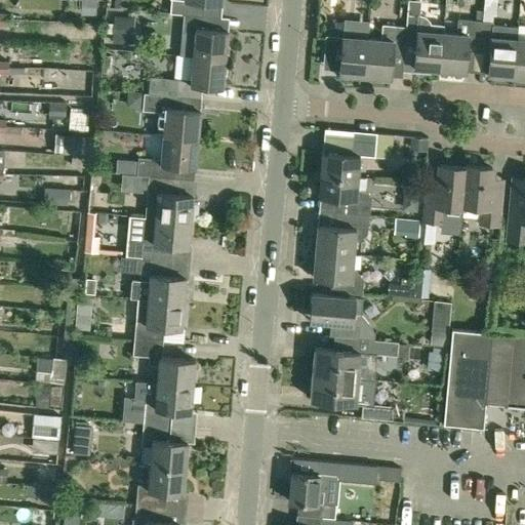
[(95,15),(95,0),(80,0),(80,14),(95,15)]
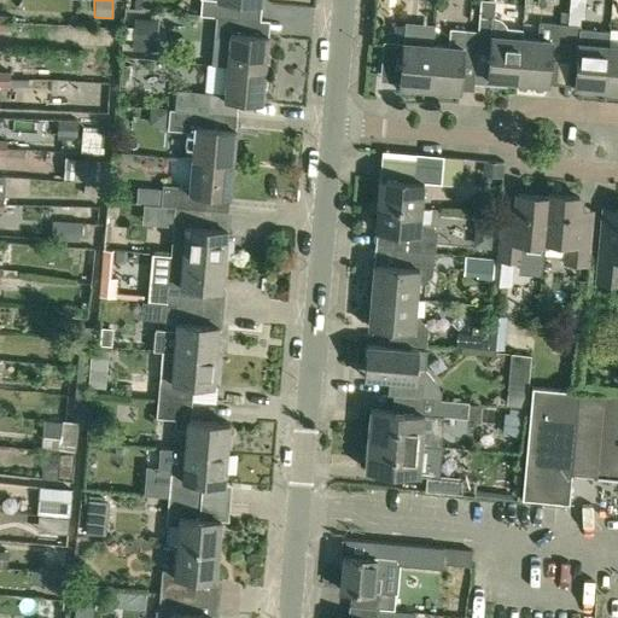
[(238,1),(260,4),(260,0),(202,0),(200,15),(215,16),(235,18),(238,1)]
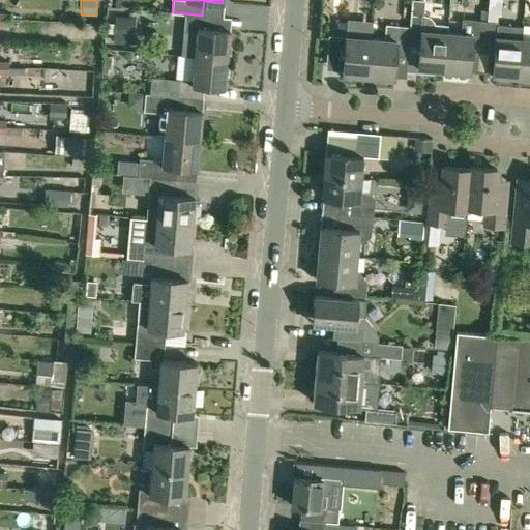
[(443,70),(446,33),(446,27),(432,26),(432,23),(432,22),(431,21),(430,20),(429,19),(428,18),(427,17),(425,17),(422,17),(422,16),(418,16),(419,6),(412,5),(411,16),(410,15),(409,27),(408,40),(419,41),(417,68),(443,70)]
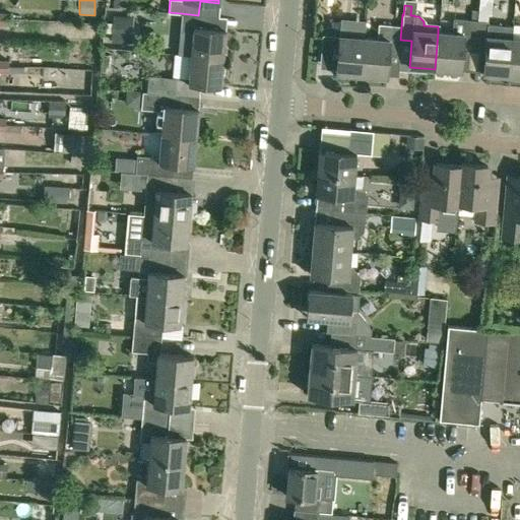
[(470,20),(464,20),(452,19),(451,34),(438,33),(435,69),(459,71),(462,46),(474,47),(476,21),(477,10),(471,9),(470,20)]
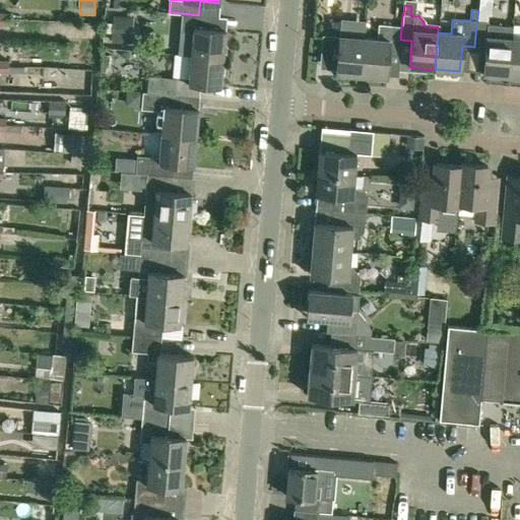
[(10,13),(1,13),(1,25),(10,25),(10,13)]
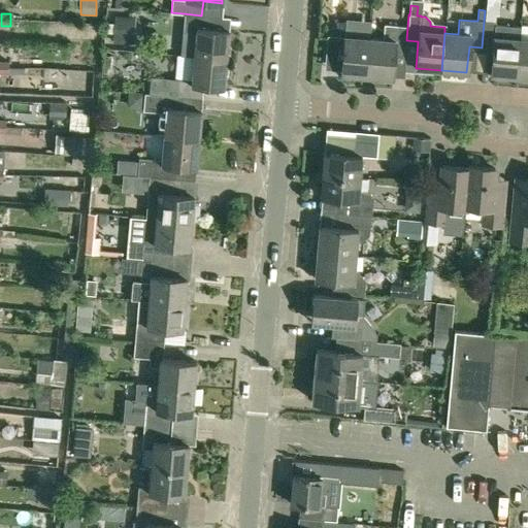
[(225,59),(228,30),(207,29),(208,17),(201,15),(184,13),(183,31),(195,32),(193,56),(225,59)]
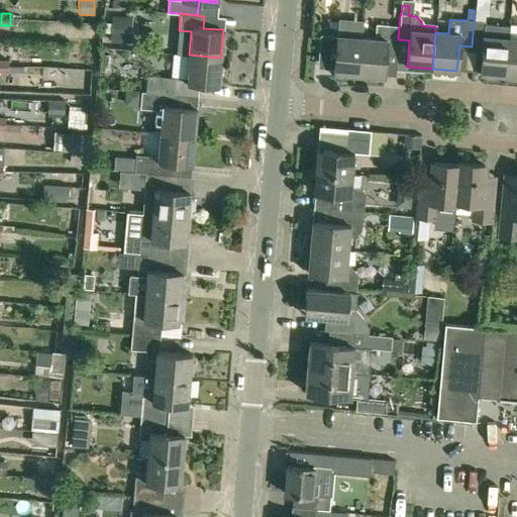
[(109,42),(129,43),(131,17),(111,15),(109,42)]
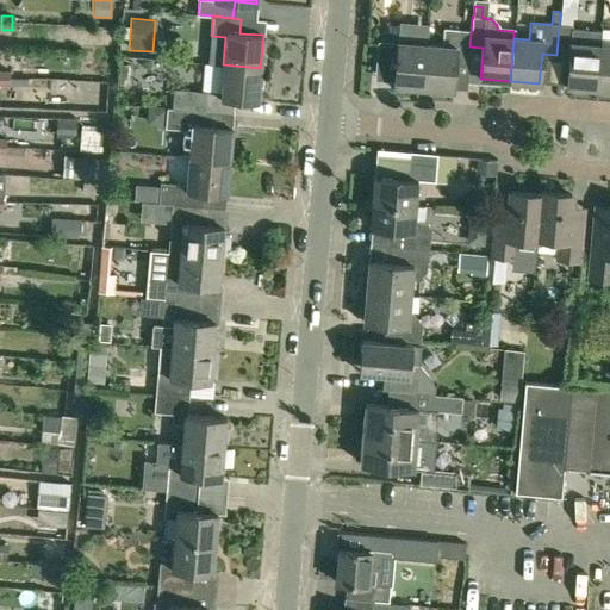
[(564,86),(596,89),(599,47),(601,31),(571,29),(571,26),(559,25),(556,55),(567,56),(565,83),(564,86)]
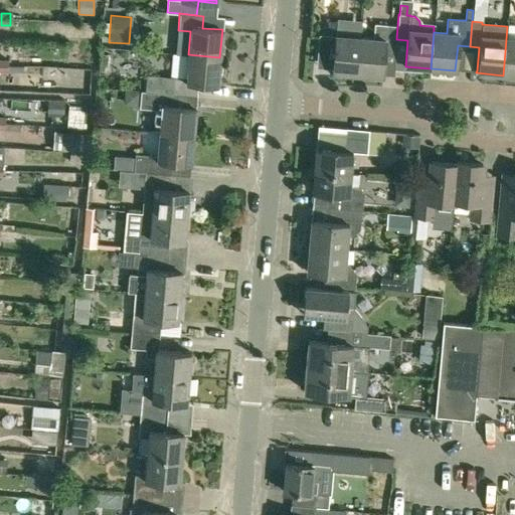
[(396,39),(397,26),(386,25),(384,40),(360,37),(357,74),(381,76),(383,50),(395,52),(396,39)]
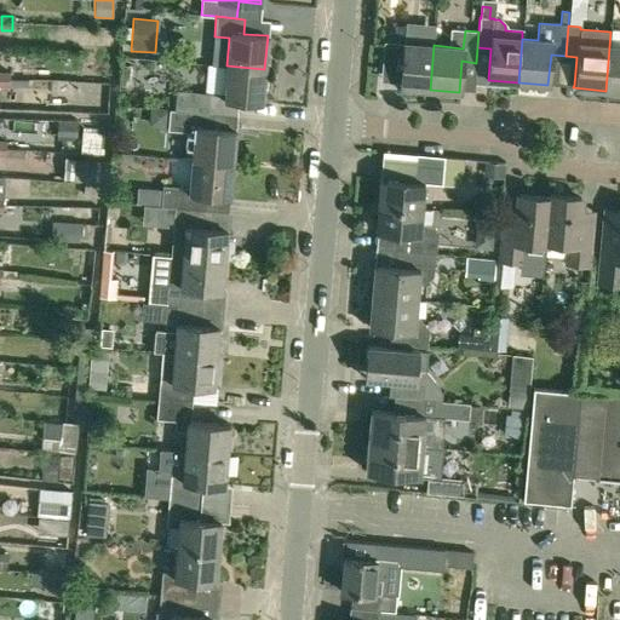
[(430,90),(434,45),(402,42),(399,86),(430,90)]
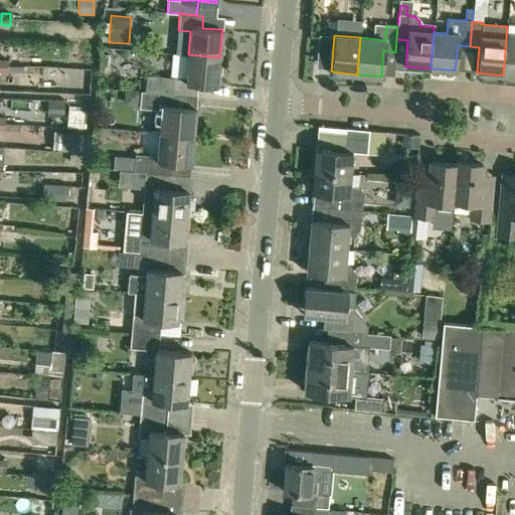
[(514,39),(506,39),(503,75),(514,75),(514,39)]
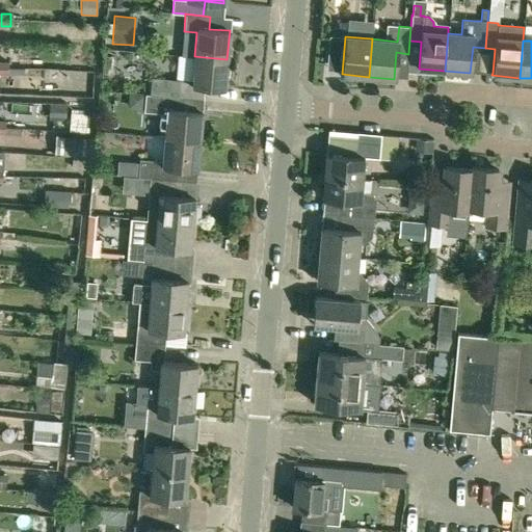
[(162,83),(161,95),(183,97),(203,99),(204,86),(224,88),(227,59),(194,56),(191,81),(179,80),(179,84),(162,83)]
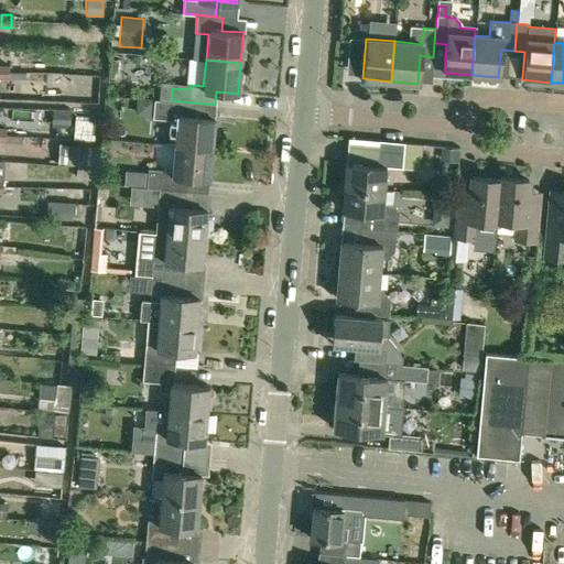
[(0,77),(9,78),(9,71),(9,65),(0,65),(0,77)]
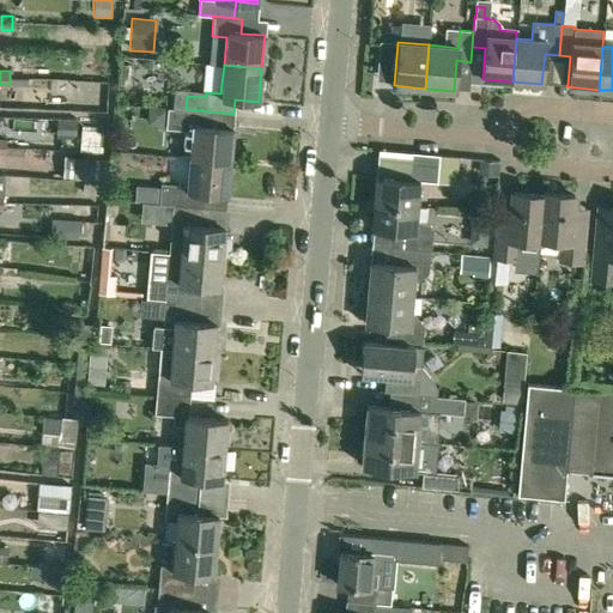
[(211,111),(186,109),(168,108),(165,127),(192,129),(189,157),(230,161),(232,127),(210,125),(211,111)]
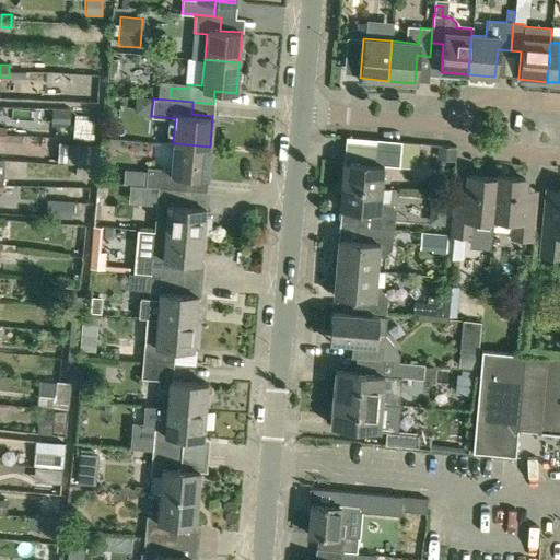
[(74,114),(73,136),(73,137),(94,138),(95,115),(74,114)]
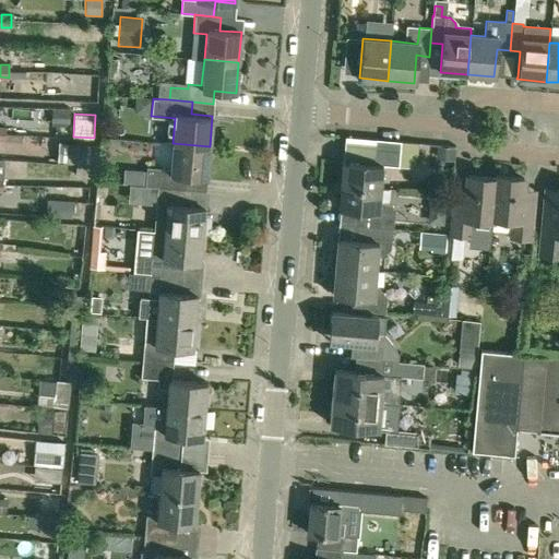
[(342,162),(340,185),(380,188),(381,166),(416,169),(418,143),(373,140),(371,165),(342,162)]
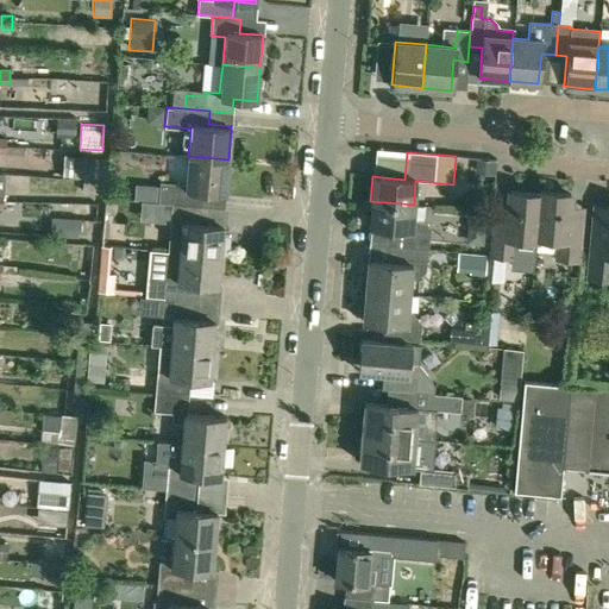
[(60,156),(58,175),(96,175),(96,157),(60,156)]
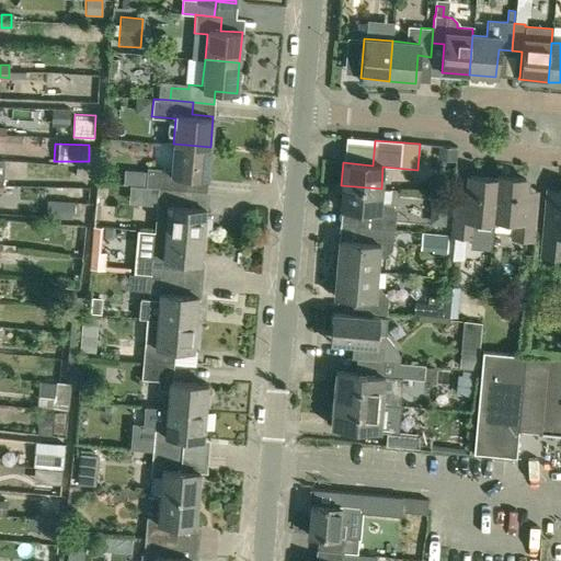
[(145,185),(159,186),(184,189),(185,176),(207,178),(210,147),(173,144),(171,169),(147,167),(145,185)]
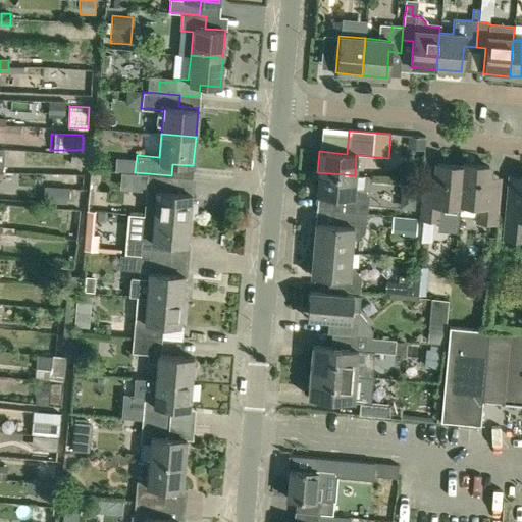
[(425,137),(408,135),(407,148),(424,149),(425,137)]
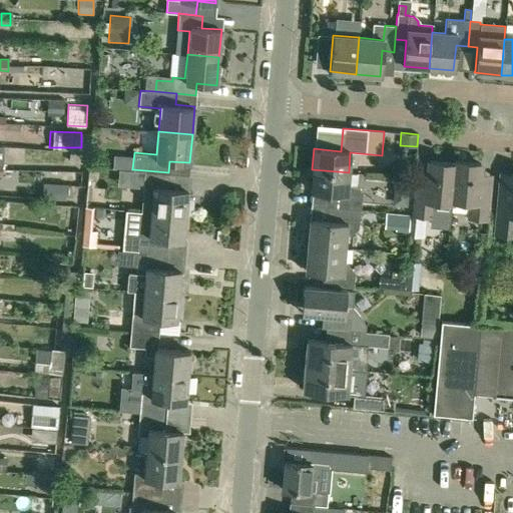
[(414,187),(411,215),(410,230),(418,231),(420,216),(433,217),(434,202),(450,203),(454,162),(453,161),(452,165),(428,163),(426,188),(414,187)]
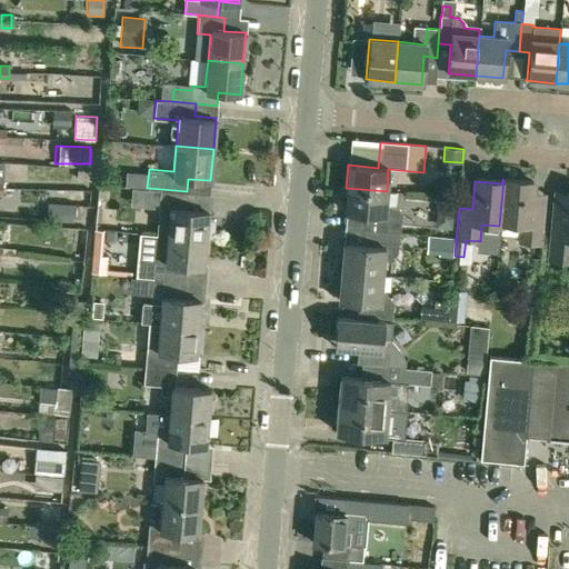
[(503,180),(499,226),(501,226),(501,223),(518,225),(516,242),(540,245),(542,211),(529,210),(531,182),(503,180)]
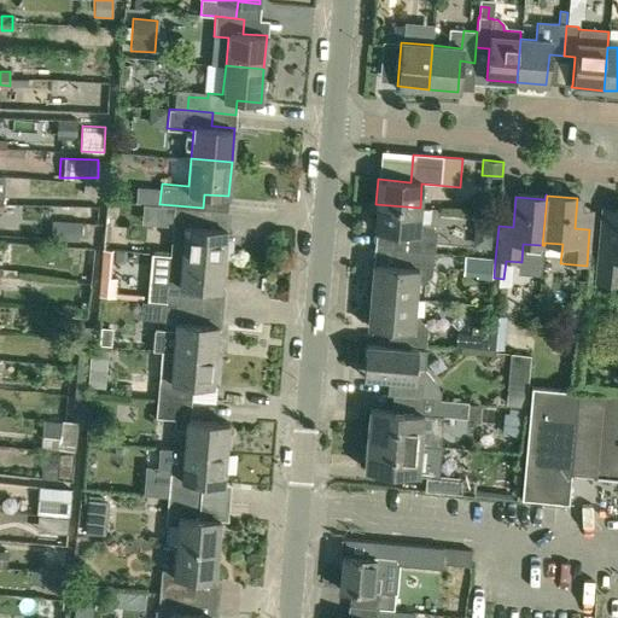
[(433,254),(435,254),(437,235),(431,235),(431,231),(427,226),(419,225),(420,208),(375,204),(374,231),(407,233),(406,250),(433,254)]
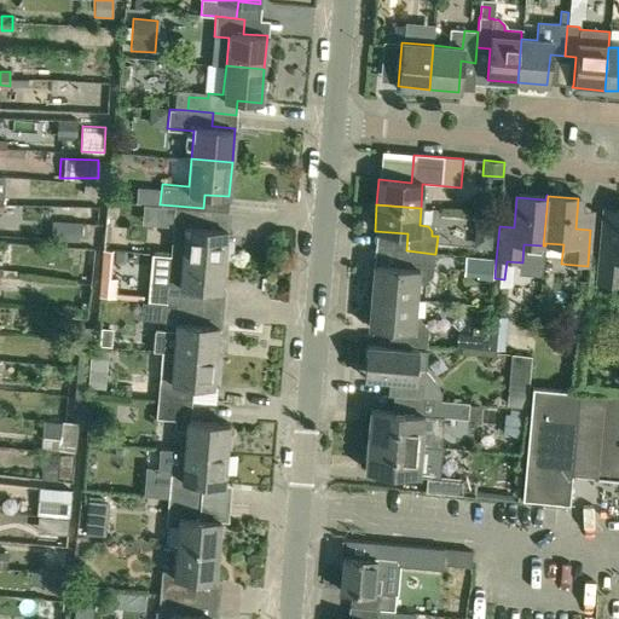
[(203,208),(175,206),(173,233),(172,254),(224,259),(229,260),(230,239),(225,239),(226,229),(207,227),(209,209),(203,208)]
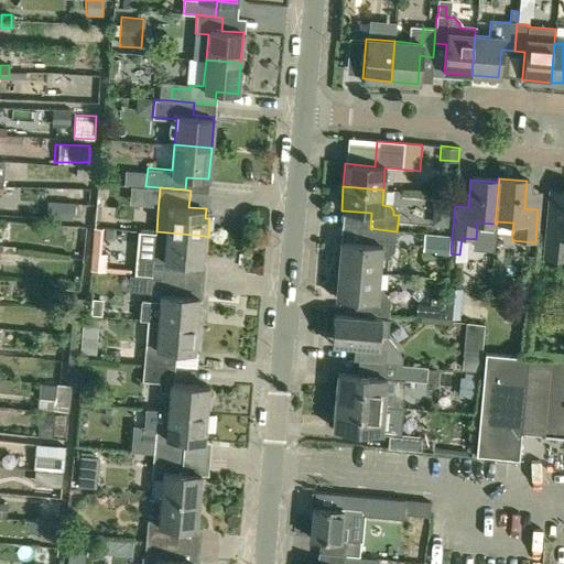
[(563,193),(550,192),(544,258),(563,259),(563,193)]
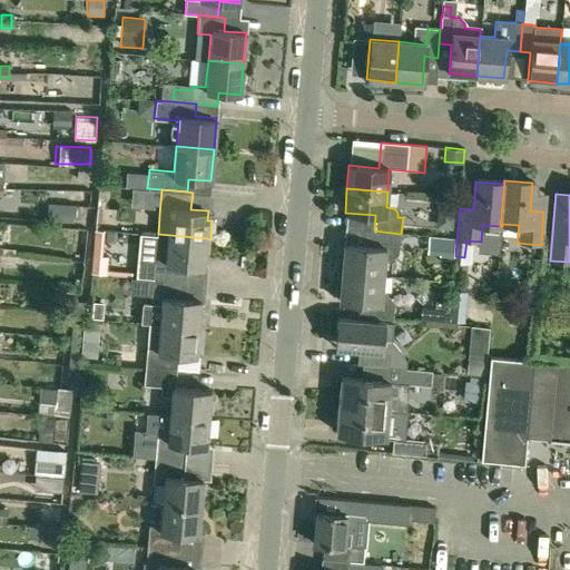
[(49,202),(48,219),(52,219),(75,222),(76,204),(49,202)]
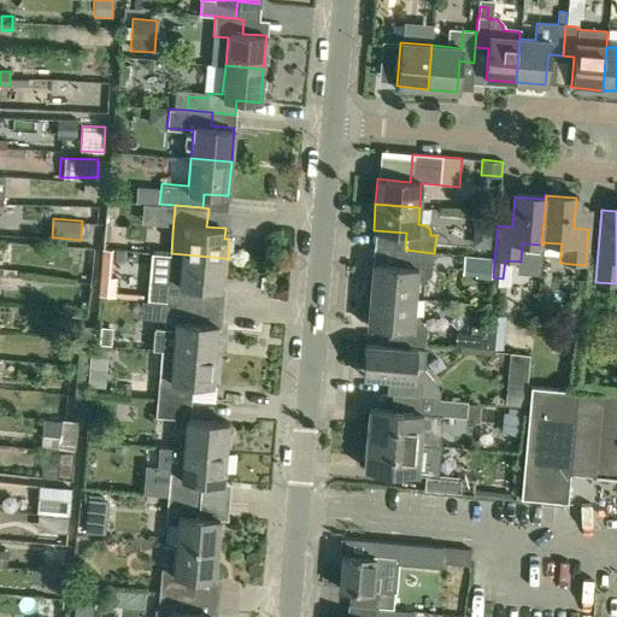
[(469,246),(485,247),(486,223),(470,223),(469,246)]
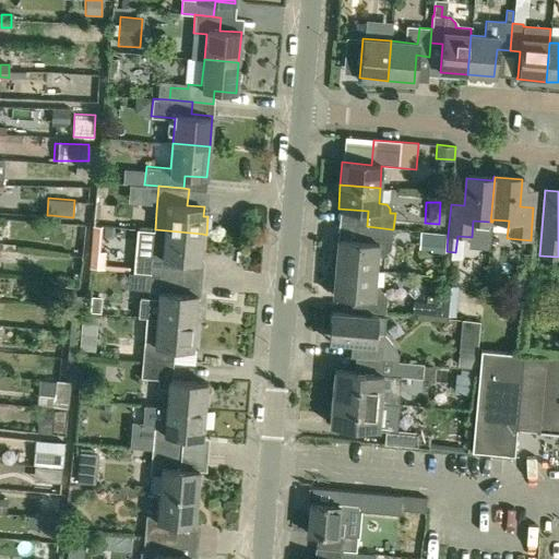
[(103,226),(92,225),(88,268),(104,269),(106,251),(100,250),(103,226)]
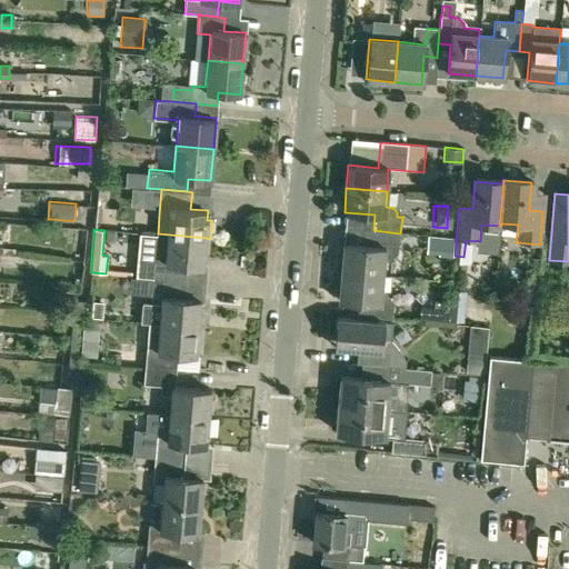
[(342,245),(340,273),(380,277),(382,259),(389,259),(396,255),(397,250),(399,233),(373,230),(365,230),(363,246),(342,245)]
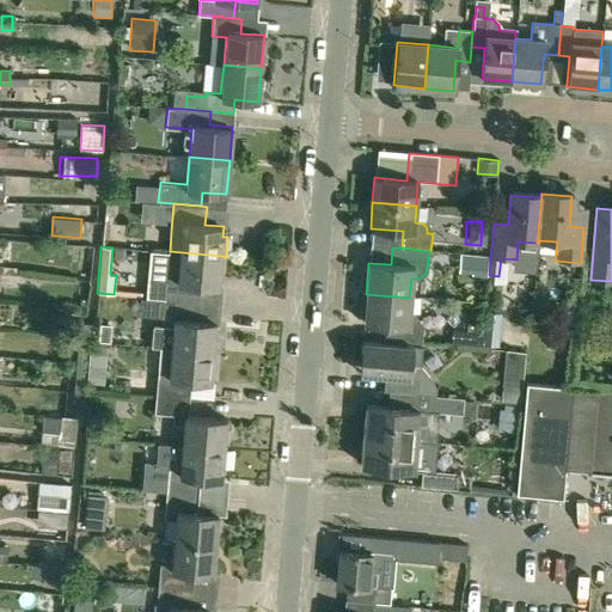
[(170,251),(165,299),(197,303),(200,285),(219,286),(221,256),(170,251)]
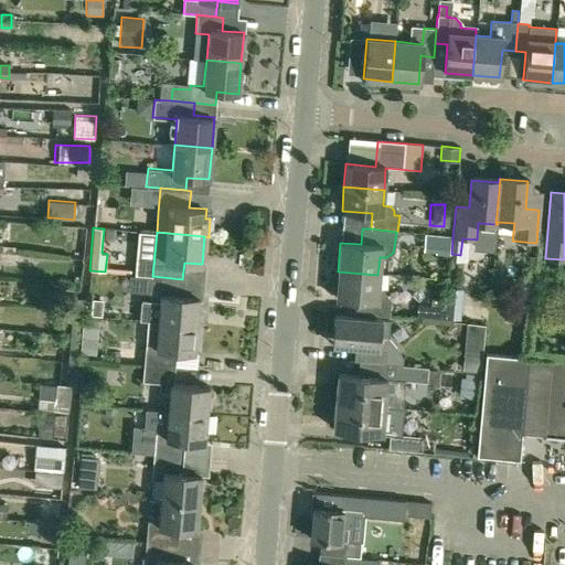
[(419,252),(445,252),(445,234),(419,235),(419,252)]
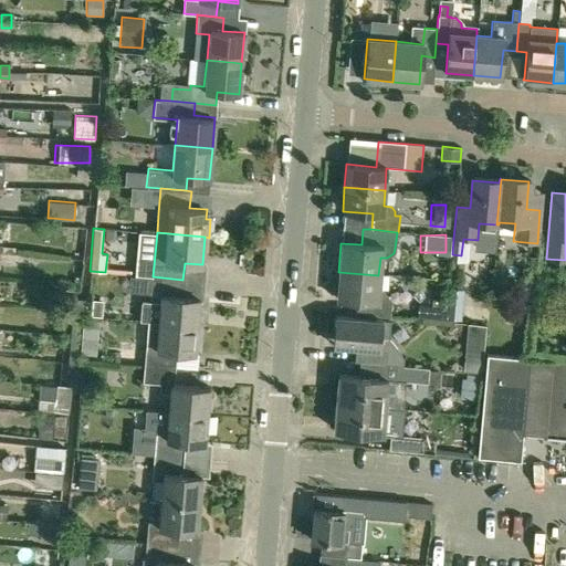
[(377,289),(378,275),(338,272),(336,300),(357,302),(356,316),(388,318),(390,299),(383,290),(377,289)]
